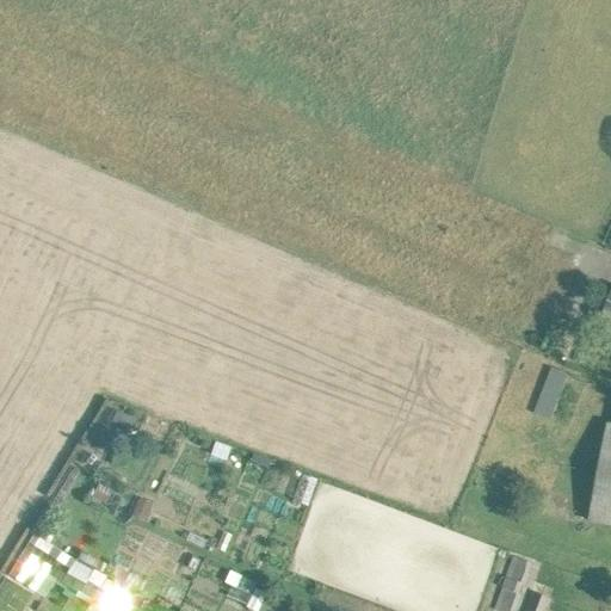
[(551,368),(535,414),(553,420),(569,375),(551,368)]
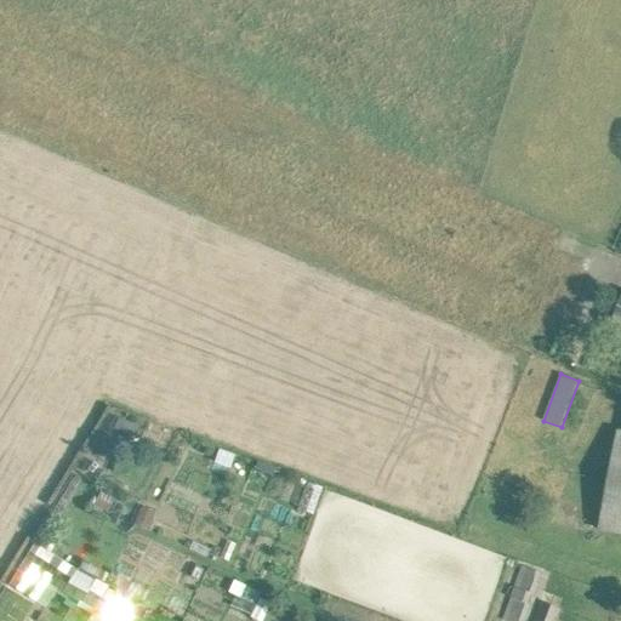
[(118,420),(113,432),(135,440),(140,427),(118,420)]
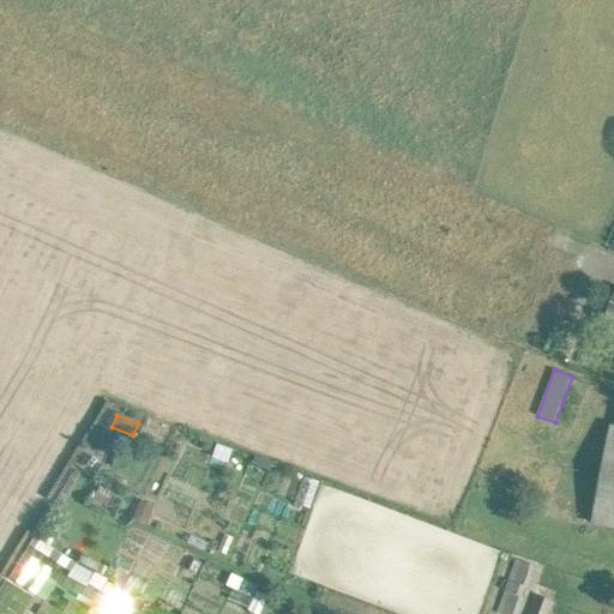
[(613,426),(594,523),(613,527),(613,426)]
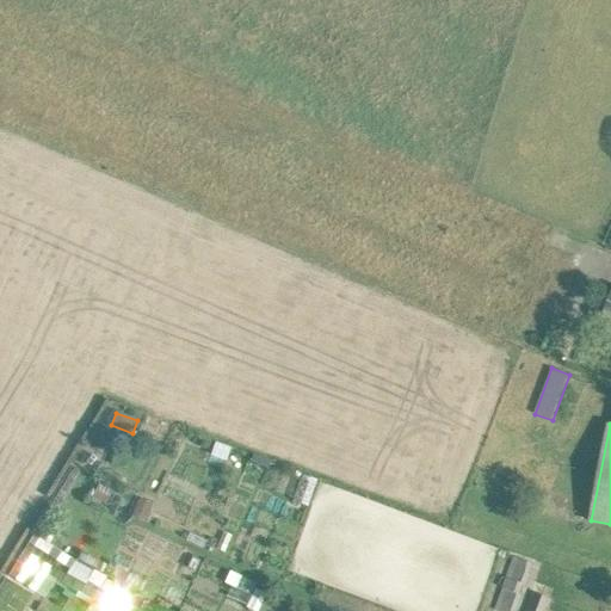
[(216,443),(211,456),(227,462),(232,449),(216,443)]
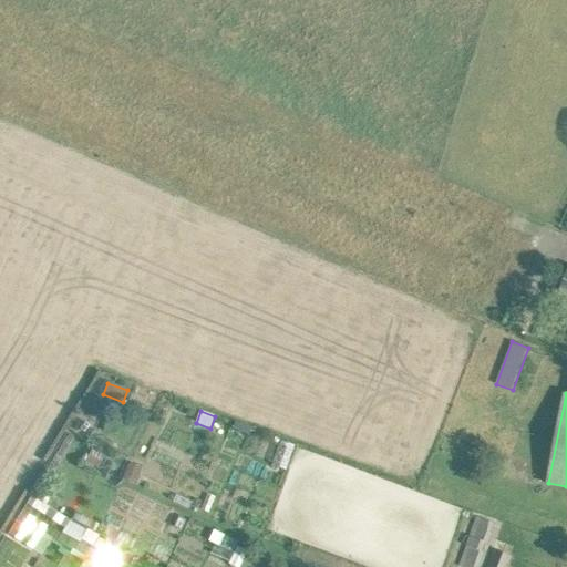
[(235,422),(232,431),(240,434),(244,425),(235,422)]
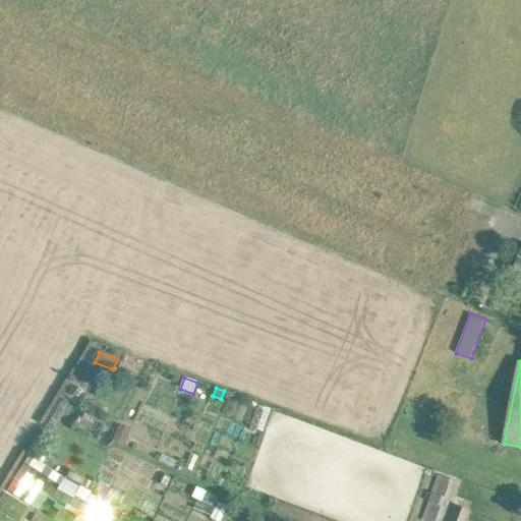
[(83,414),(78,425),(90,430),(95,418),(83,414)]
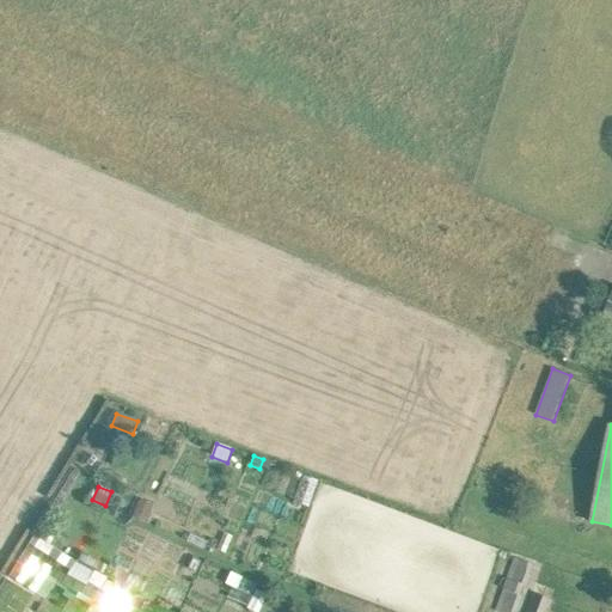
[(135,508),(132,518),(145,522),(148,514),(135,508)]
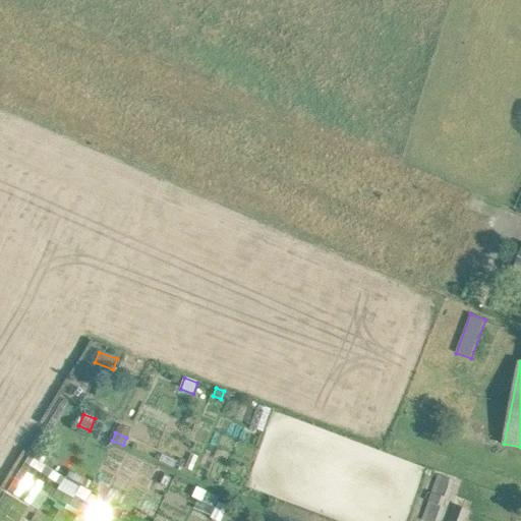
[(32,449),(27,456),(35,460),(39,454),(32,449)]
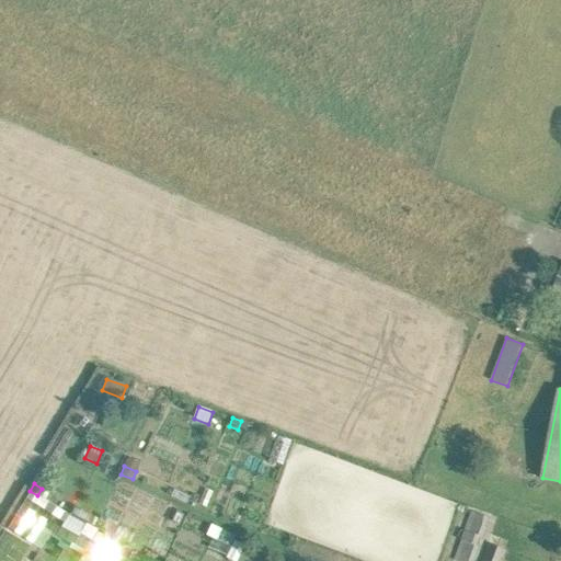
[(174,490),(171,497),(186,504),(190,497),(174,490)]
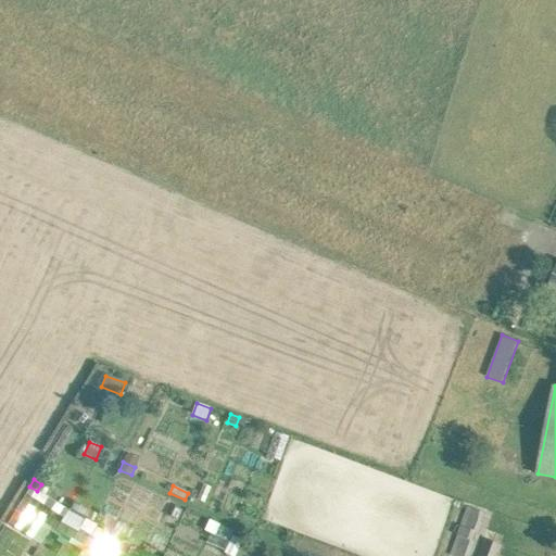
[(29,487),(25,494),(62,518),(66,509),(37,491),(29,487)]
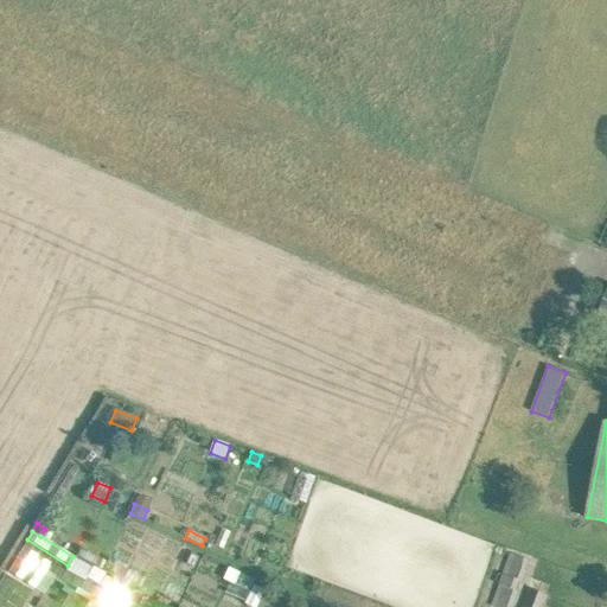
[(23,548),(7,573),(43,594),(55,576),(45,570),(49,564),(23,548)]
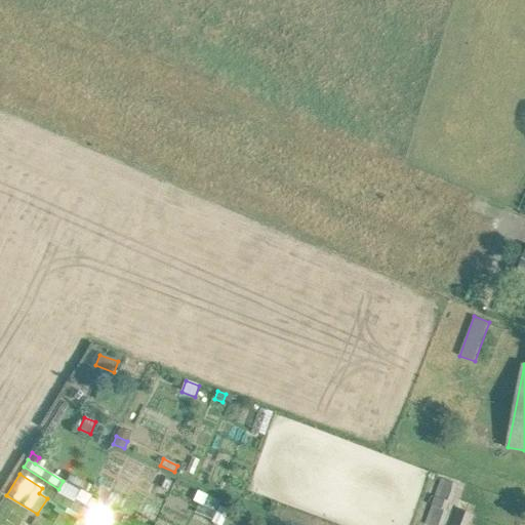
[(441,479),(423,524),(443,524),(458,485),(441,479)]
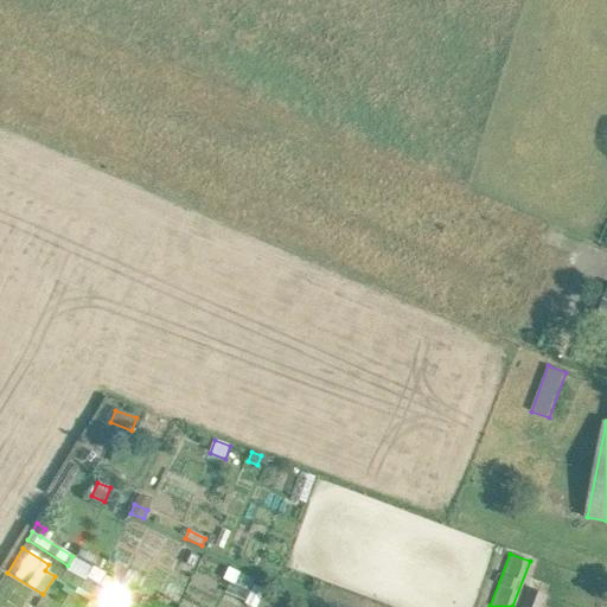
[(190,555),(186,564),(193,568),(198,558),(190,555)]
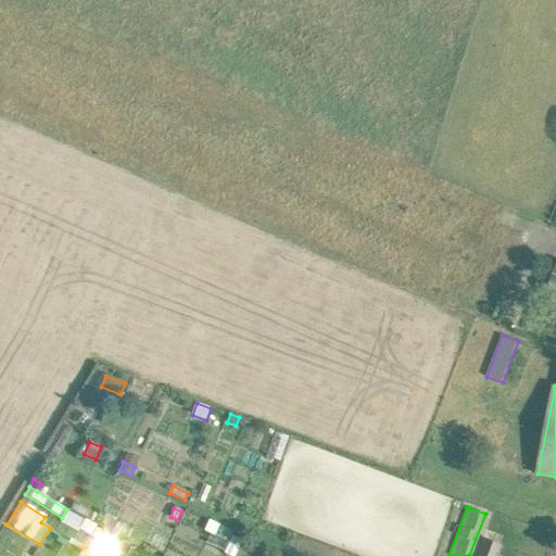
[(67,510),(60,523),(76,532),(84,520),(67,510)]
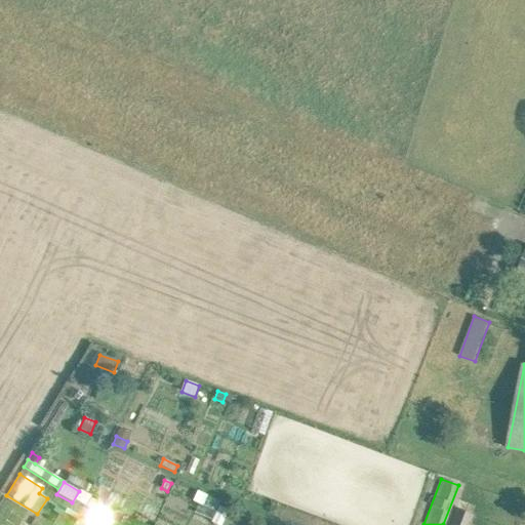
[(80,490),(75,500),(85,506),(90,496),(80,490)]
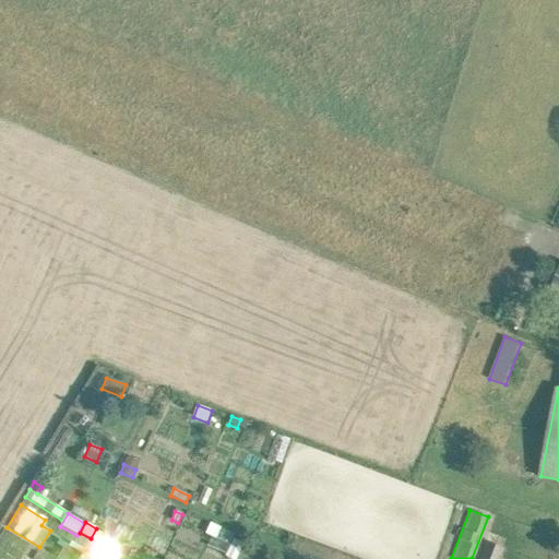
[(210,523),(205,533),(215,537),(219,527),(210,523)]
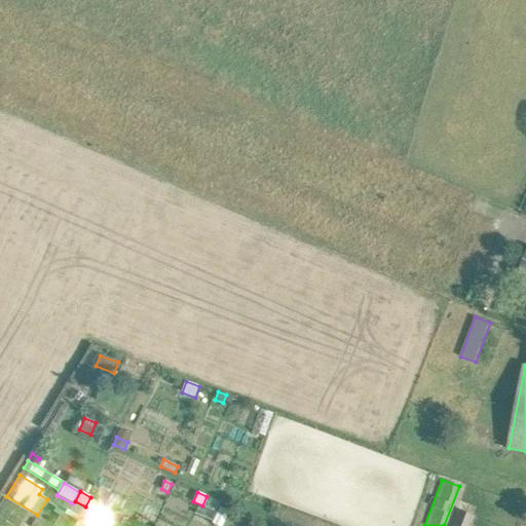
[(198,504),(194,514),(213,521),(220,501),(207,496),(202,505),(202,506),(198,504)]
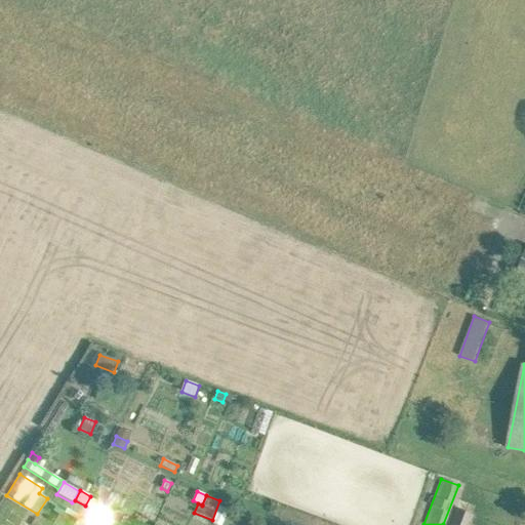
[(218,508),(212,523),(215,524),(221,524),(228,512),(218,508)]
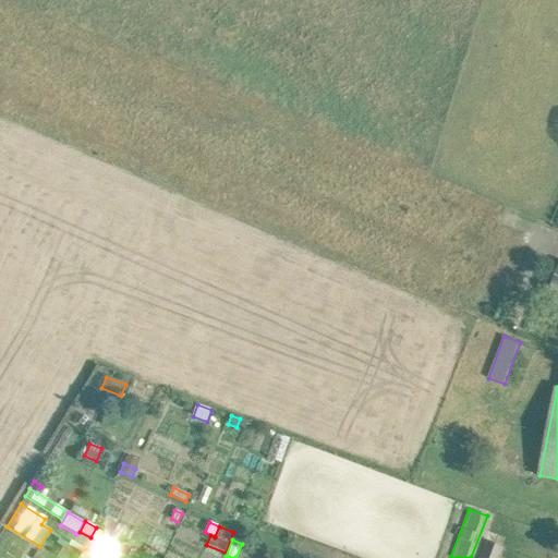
[(97,542),(91,554),(99,557),(119,557),(121,555),(97,542)]
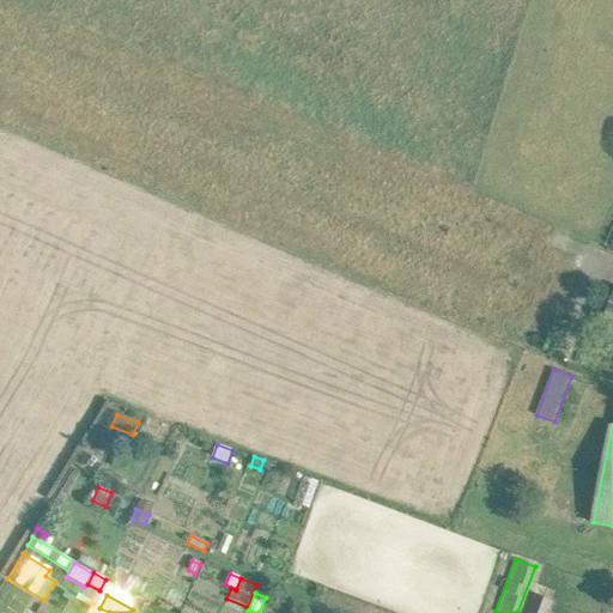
[(534,595),(527,612),(547,612),(552,601),(534,595)]
